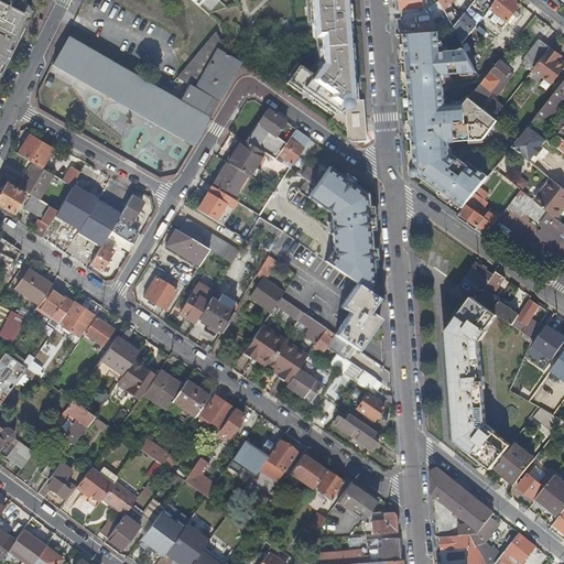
[(0,0),(0,67),(23,23),(26,24),(31,17),(26,14),(31,8),(25,0),(0,0)]
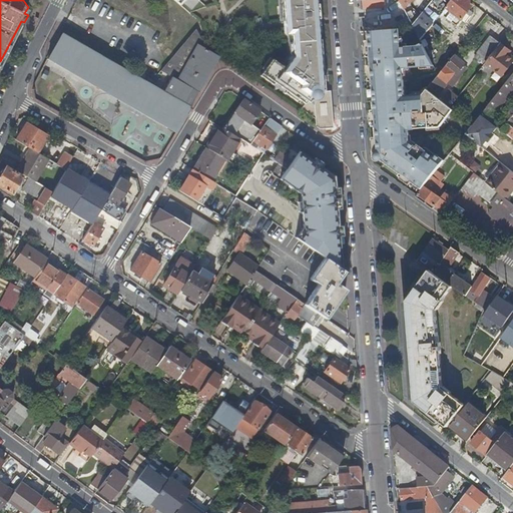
[(313,92),(325,91),(317,0),(175,0),(190,12),(200,0),(282,0),(284,21),(284,28),(285,33),(291,32),(292,40),(293,55),(285,67),(272,58),(271,60),(260,75),(273,84),(275,82),(286,90),(285,92),(304,105),(307,100),(314,105),(313,92)]
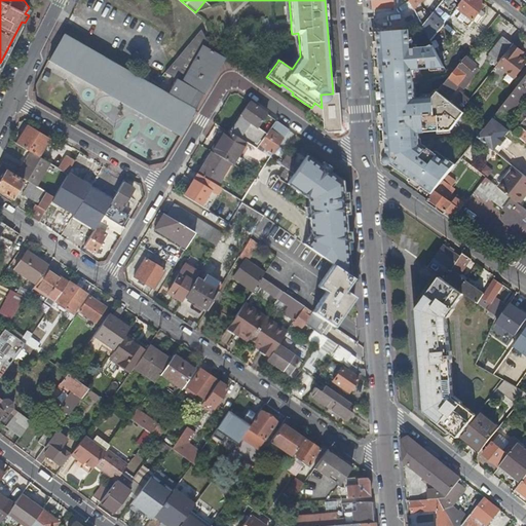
[(410,0),(398,6),(410,29),(424,28),(423,26),(416,10),(410,0)]
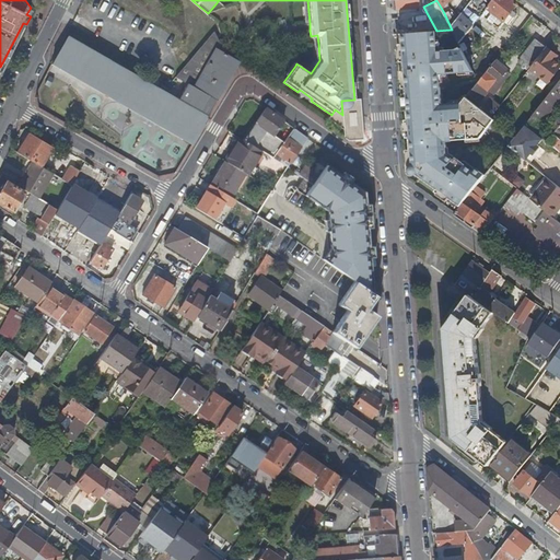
[(436,0),(443,11),(451,0),(436,0)]
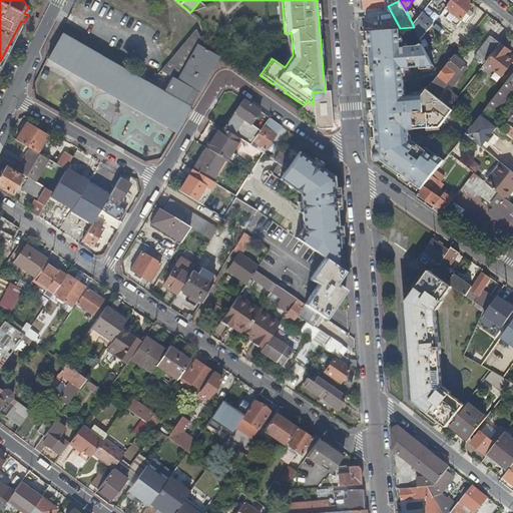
[(462,20),(474,4),(469,0),(451,0),(444,10),(447,12),(449,10),(462,20)]
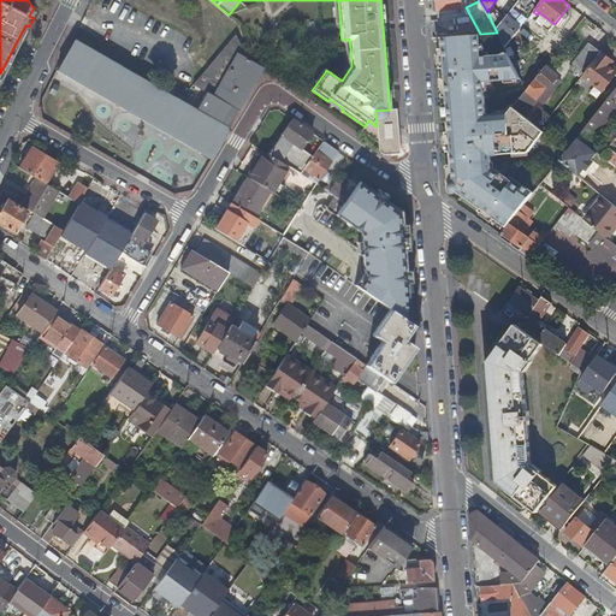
[(514,7),(508,13),(520,25),(526,19),(514,7)]
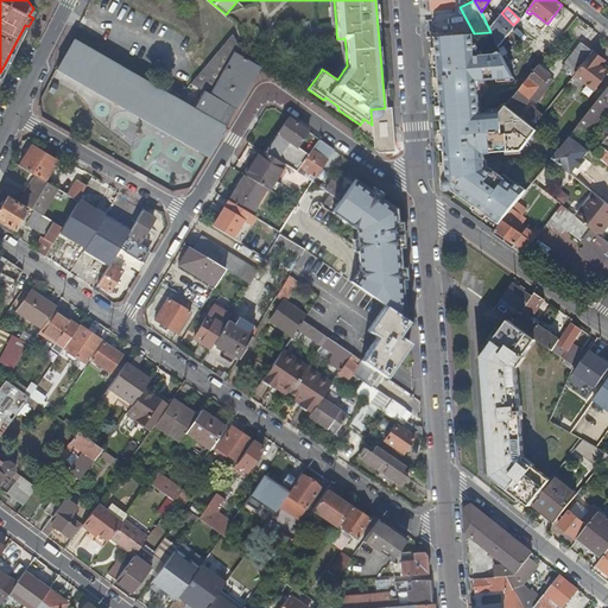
[(491,32),(499,46),(514,26),(501,16),(489,30),(491,32)]
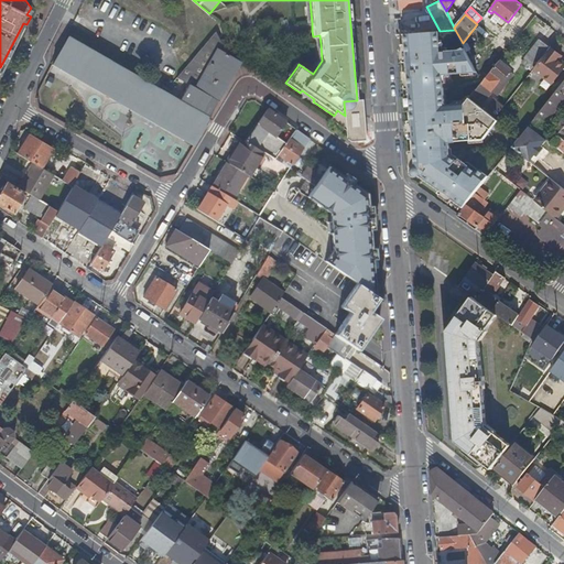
[(401,21),(401,34),(404,33),(414,33),(413,22),(410,22),(409,20),(401,21)]
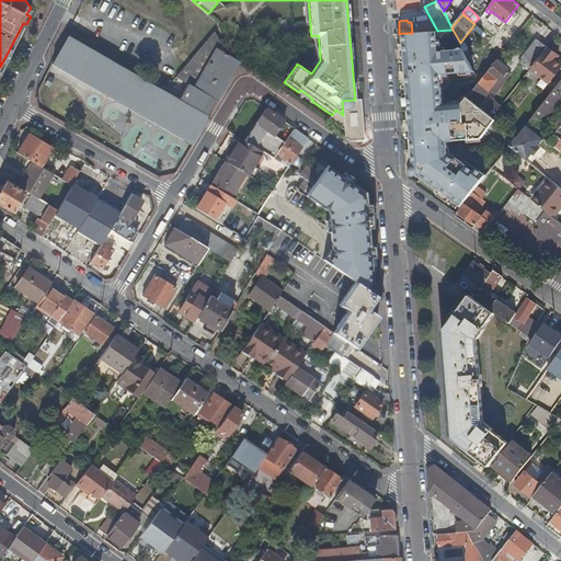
[(477,186),(487,175),(478,168),(476,171),(458,157),(457,159),(448,152),(448,138),(482,138),(496,121),(492,117),(487,112),(478,105),(468,98),(462,103),(444,105),(441,73),(474,71),(462,47),(457,49),(438,52),(437,31),(412,33),(402,33),(407,88),(408,88),(409,93),(407,93),(412,162),(414,162),(414,165),(413,165),(413,168),(414,171),(416,173),(418,174),(419,173),(422,175),(421,176),(461,207),(477,186)]
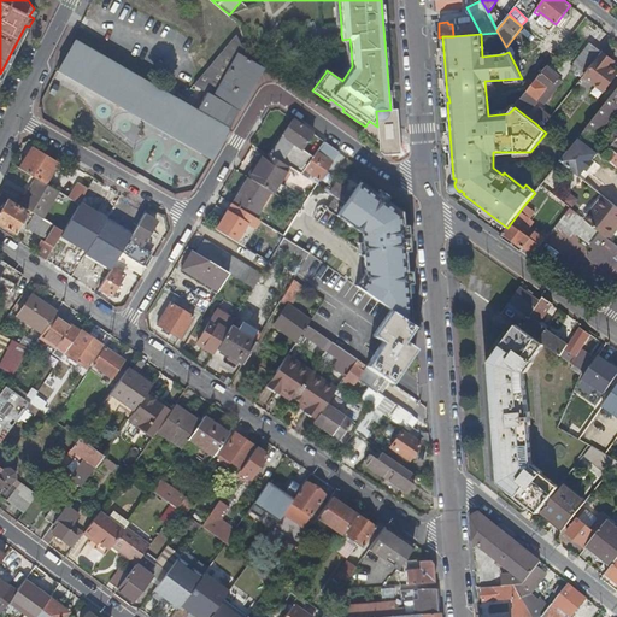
[(242,51),(244,47),(238,35),(222,53),(194,84),(209,93),(198,112),(76,42),(76,41),(76,40),(58,71),(59,72),(60,70),(68,75),(66,76),(68,77),(69,75),(201,151),(200,153),(201,153),(204,151),(212,157),(228,130),(227,129),(236,110),(239,111),(240,110),(238,109),(260,68),(263,69),(264,69),(239,54),(242,51)]
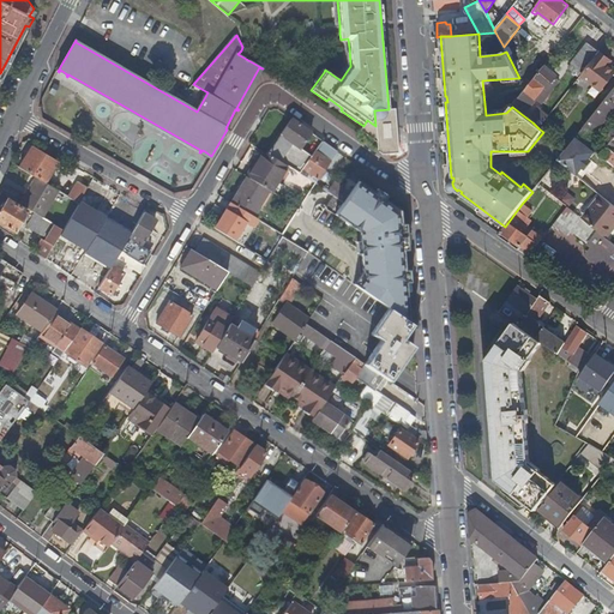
[(572,62),(583,72),(600,52),(588,42),(572,62)]
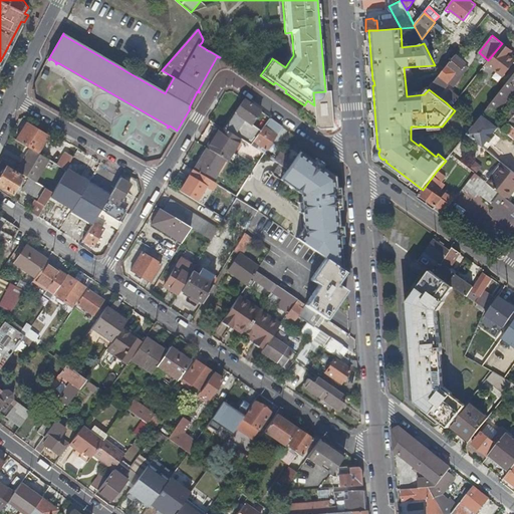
[(502,44),(487,63),(503,76),(513,61),(513,59),(507,54),(510,50),(502,44)]
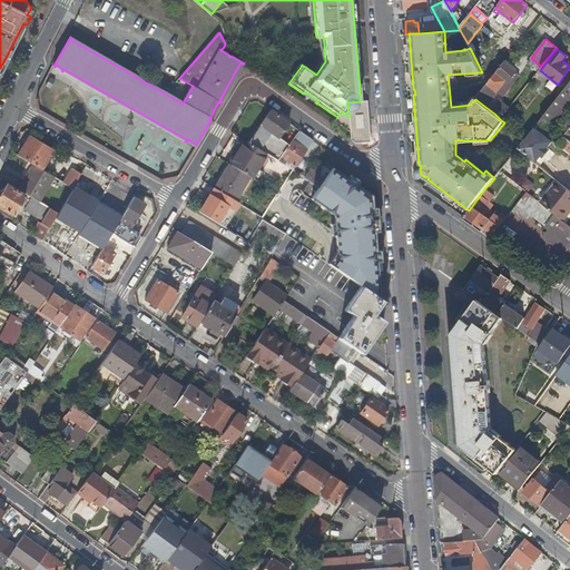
[(497,91),(514,70),(504,62),(475,99),(485,107),(497,91)]
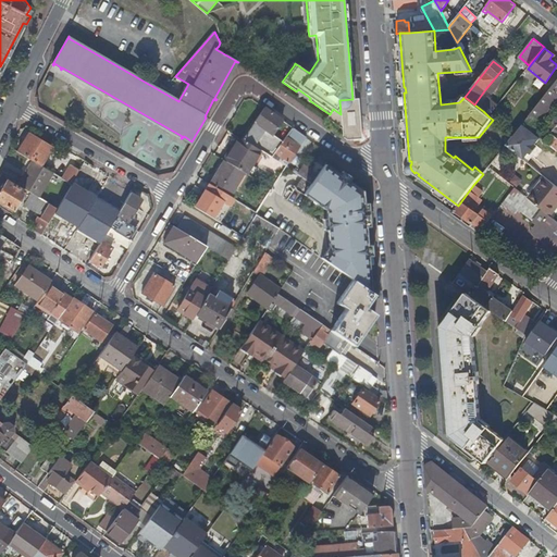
[(508,73),(503,69),(485,89),(492,94),(508,73)]
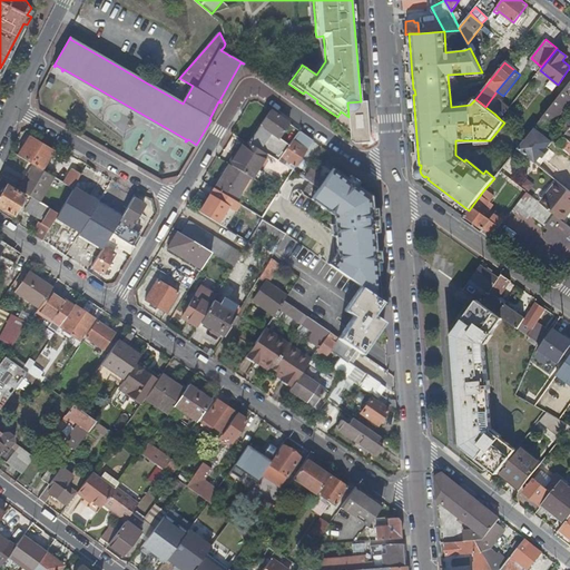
[(569,81),(541,119),(546,123),(547,119),(552,124),(569,100),(569,81)]
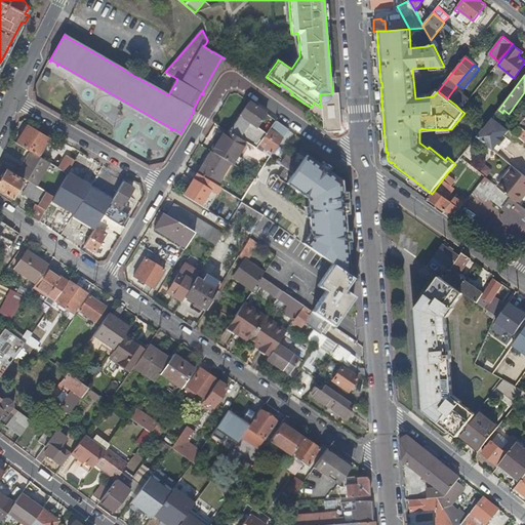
[(460,97),(455,105),(460,110),(469,99),(463,96),(461,98),(460,97)]
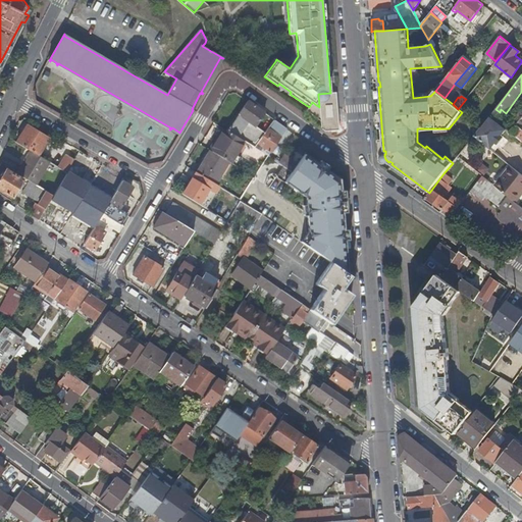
[(248,101),(227,131),(242,139),(255,147),(265,133),(255,125),(264,112),(248,101)]
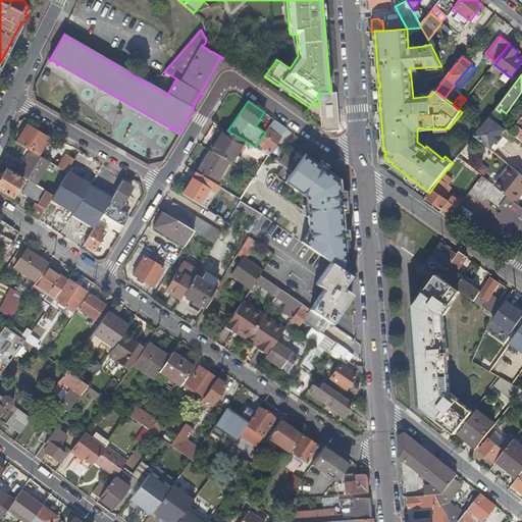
[(501,135),(506,128),(489,116),(481,127),(478,131),(474,136),(490,149),(494,143),(498,144),(503,137),(501,135)]
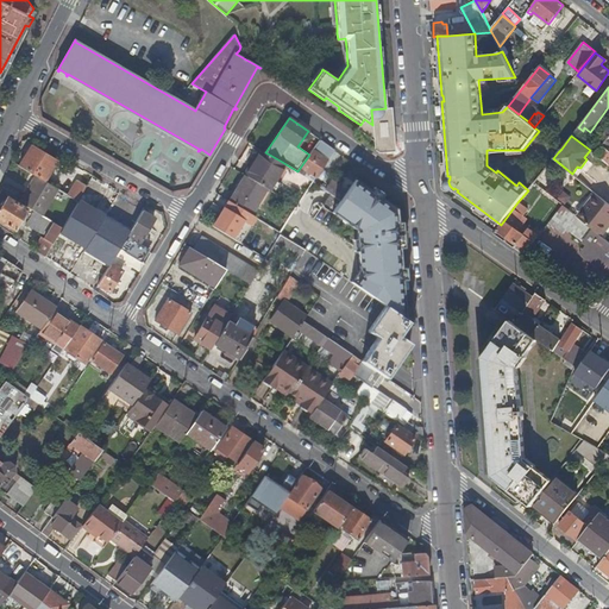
[(313,182),(334,150),(320,139),(309,155),(297,171),(313,181),(313,182)]
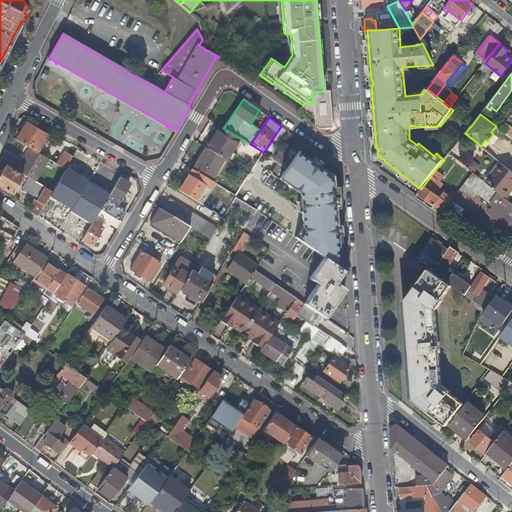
[(511,126),(506,122),(500,130),(511,139),(511,126)]
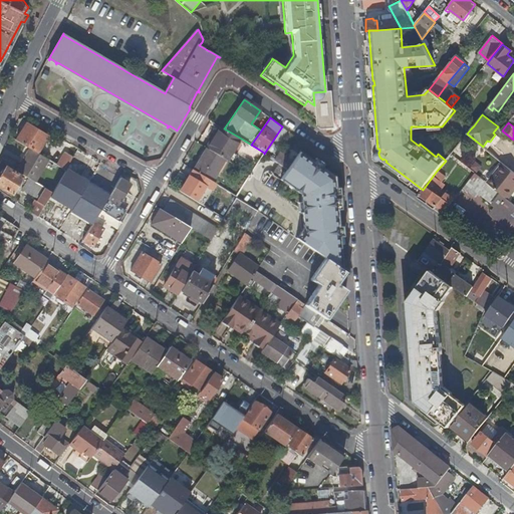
[(27,123),(16,141),(29,149),(38,154),(48,137),(27,123)]
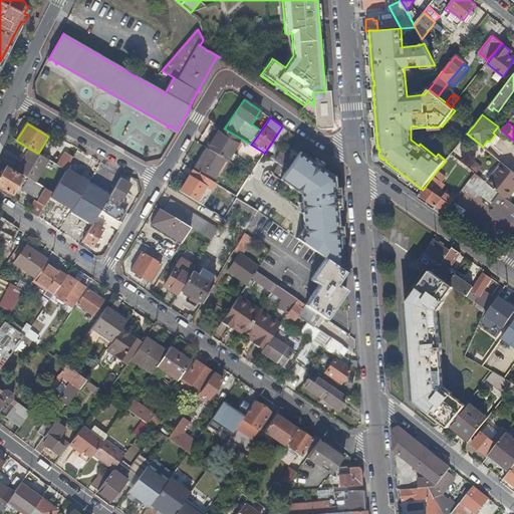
[(225,159),(238,137),(224,129),(219,124),(206,147),(207,148),(225,159)]
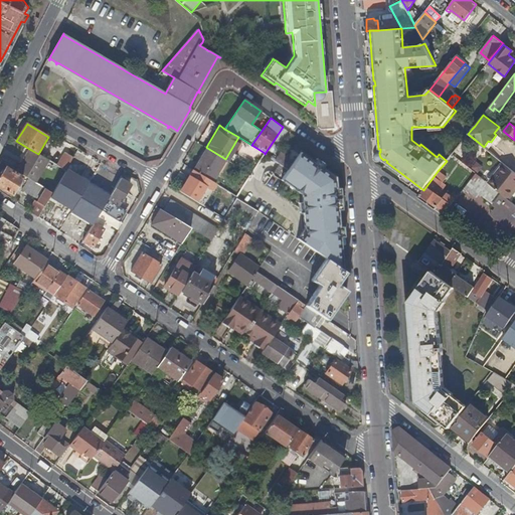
[(212,181),(226,159),(225,159),(207,148),(194,170),(212,181)]
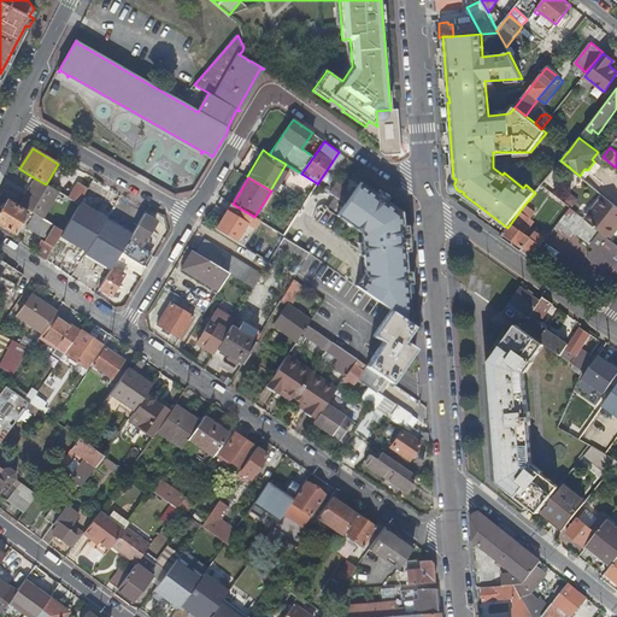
[(43,218),(59,193),(46,184),(35,178),(19,204),(35,213),(43,218)]
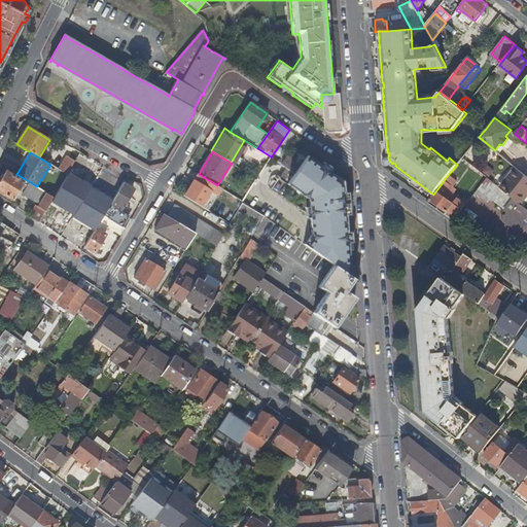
[(67,154),(58,169),(68,175),(77,161),(67,154)]
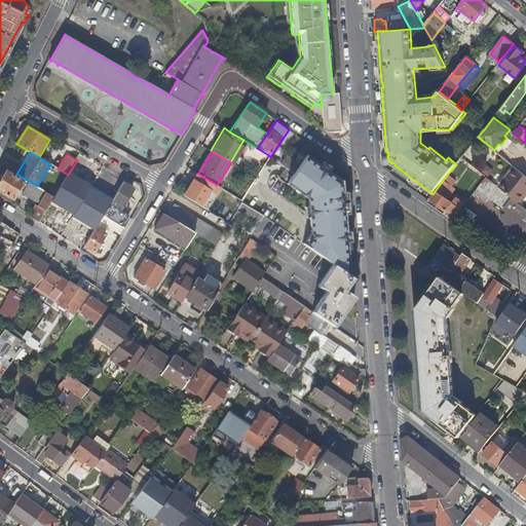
[(344,178),(307,155),(301,165),(295,174),(290,180),(303,189),(301,193),(309,198),(312,237),(307,246),(335,265),(341,269),(349,258),(344,178)]
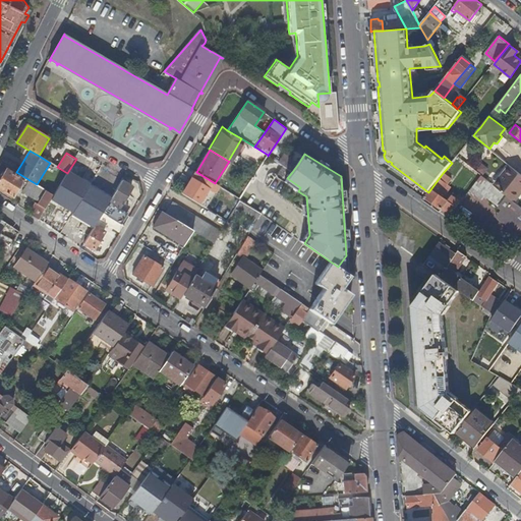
[(286,155),(280,163),(292,172),(298,164),(286,155)]
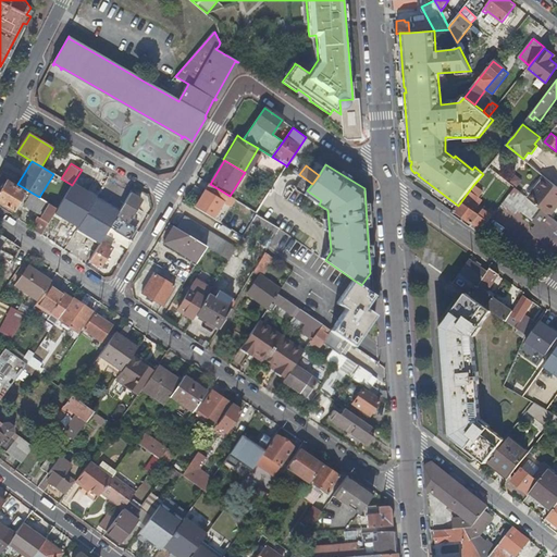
[(516,187),(521,178),(502,165),(496,174),(516,187)]
